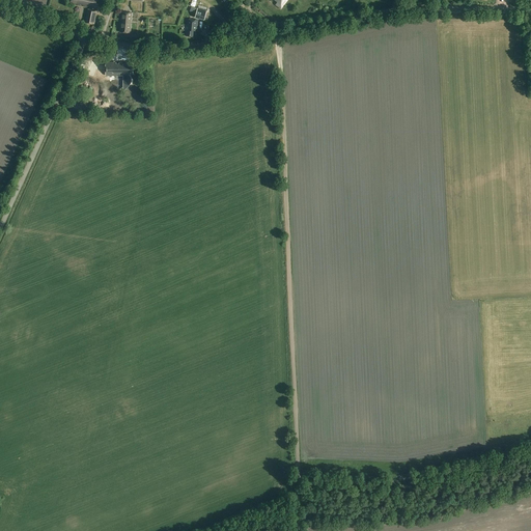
[(98,0),(71,0),(71,2),(78,4),(77,6),(80,6),(81,5),(84,6),(84,7),(89,8),(89,9),(87,9),(84,23),(94,24),(96,11),(91,10),(91,8),(96,9),(98,0)]
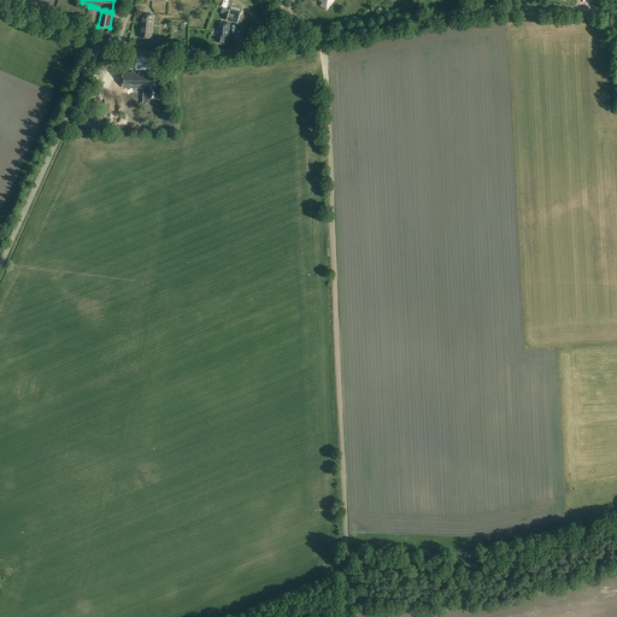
[(327,11),(335,0),(318,0),(322,3),(319,6),(327,11)]
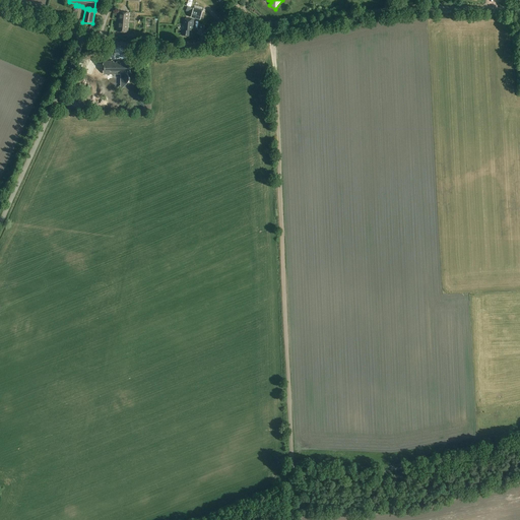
[(202,13),(203,10),(194,7),(190,18),(199,20),(200,19),(202,13)]
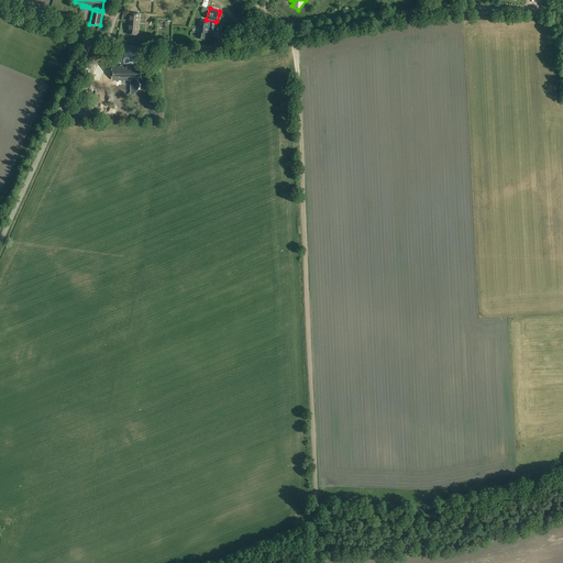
[(139,35),(140,13),(129,13),(128,26),(128,28),(128,34),(139,35)]
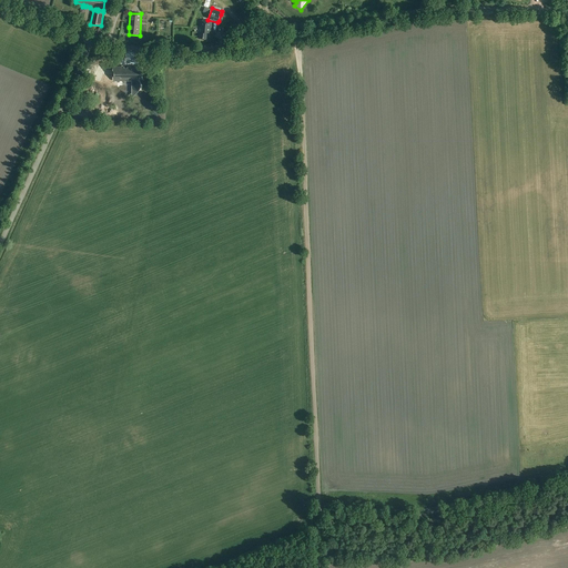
[(199,31),(198,39),(206,39),(208,32),(211,33),(212,21),(200,20),(199,28),(200,28),(200,31),(199,31)]
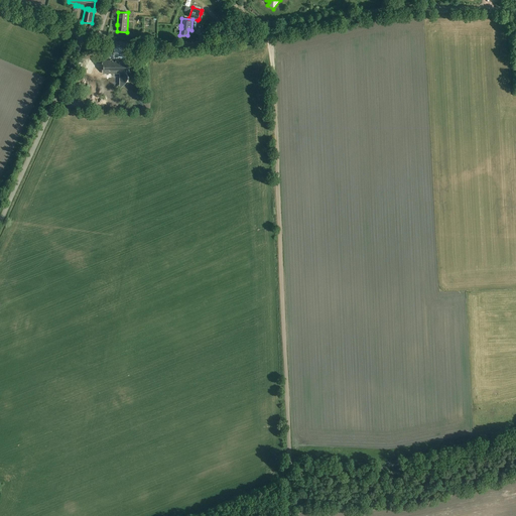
[(103,68),(103,73),(104,73),(114,73),(114,72),(115,72),(115,73),(120,73),(120,79),(120,81),(126,82),(127,80),(127,79),(127,76),(126,74),(124,73),(124,72),(129,72),(129,62),(123,62),(123,60),(116,60),(116,62),(113,62),(113,60),(103,60),(103,65),(103,68)]
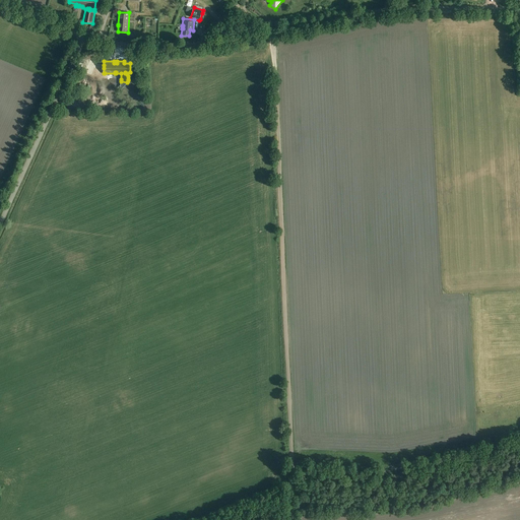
All buildings are outlined.
